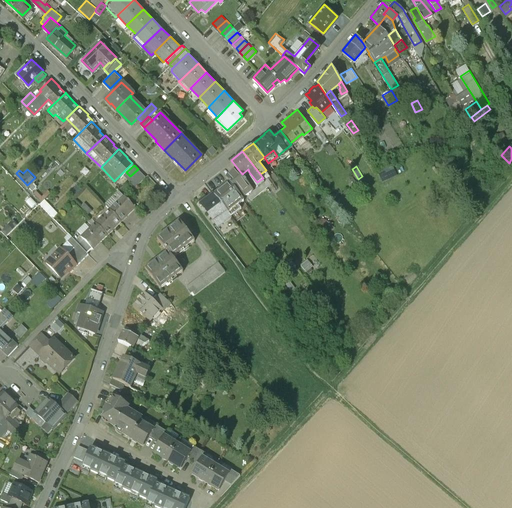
[(138,169),(130,176),(137,183),(144,175),(138,169)]
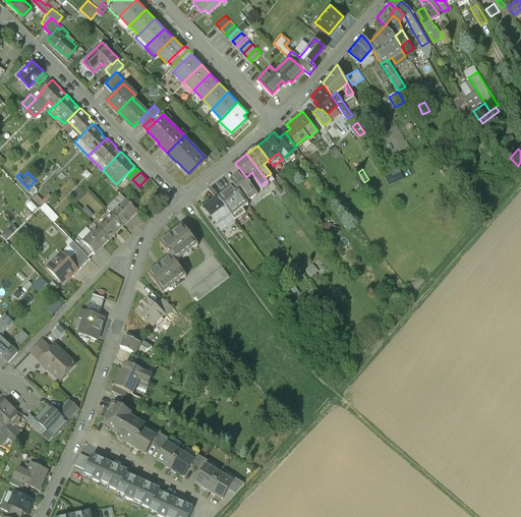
[(246,177),(242,172),(232,179),(230,177),(229,178),(233,183),(246,199),(251,195),(257,190),(247,176),(246,177)]
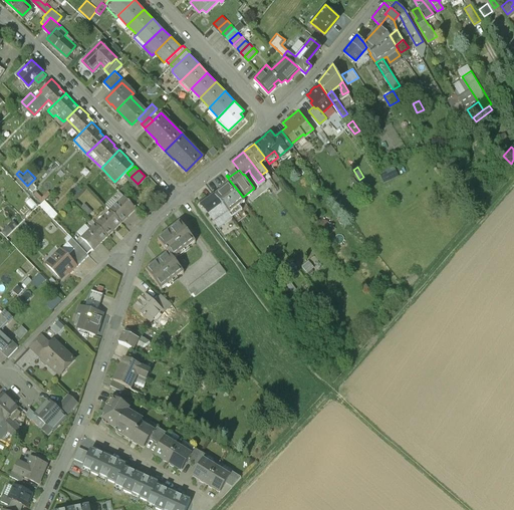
[(264,179),(258,183),(259,185),(254,188),(248,193),(252,198),(272,182),(269,181),(267,177),(264,179)]
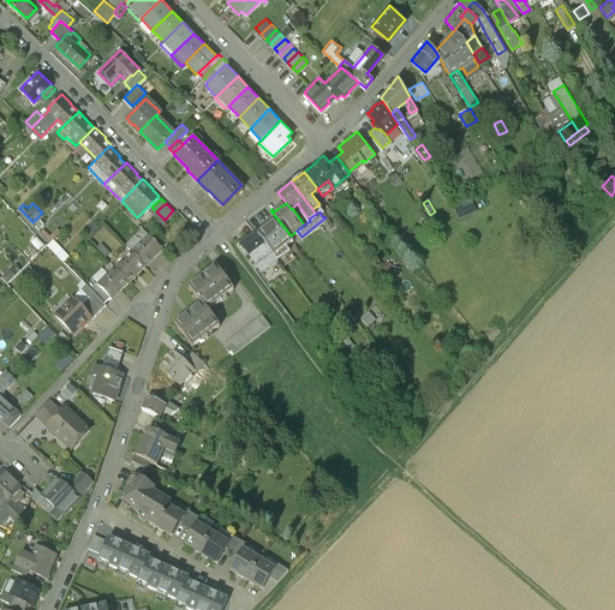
[(291,235),(275,216),(256,231),(273,252),(293,237),(291,235)]
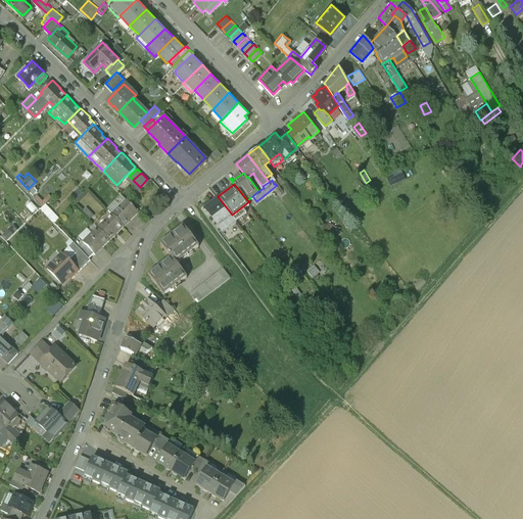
[(37,192),(34,195),(43,203),(45,201),(48,198),(51,194),(48,192),(43,197),(37,192)]
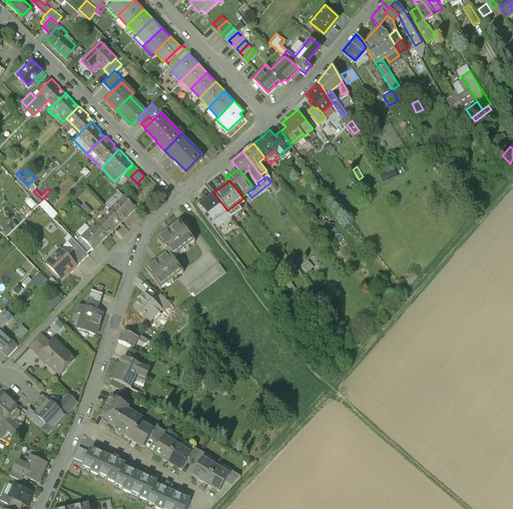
[(213,192),(213,191),(201,201),(217,223),(230,213),(227,210),(213,192)]
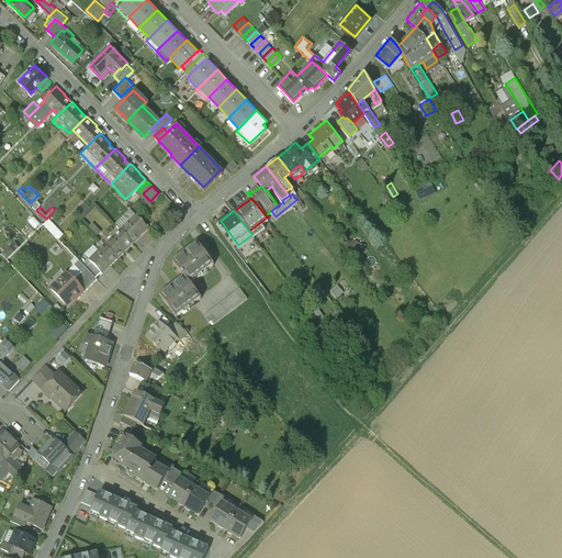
[(135,211),(128,218),(130,219),(121,227),(132,240),(137,234),(148,224),(135,211)]
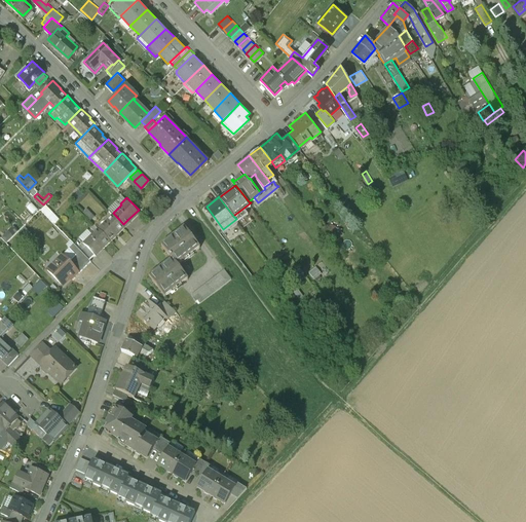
[(40,207),(54,222),(60,217),(45,202),(43,204),(40,207)]
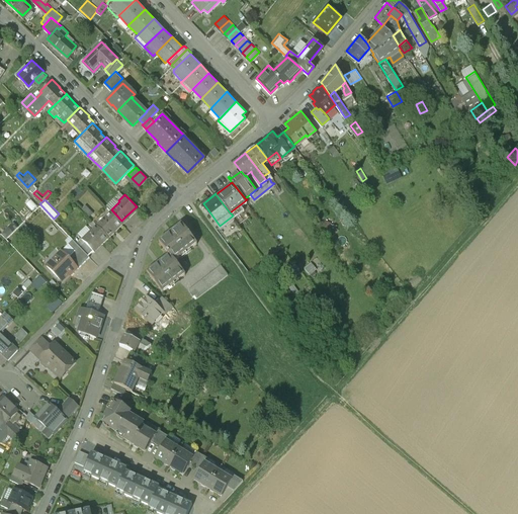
[(110,208),(105,213),(105,215),(97,224),(107,234),(112,229),(113,230),(121,221),(111,209),(110,208)]
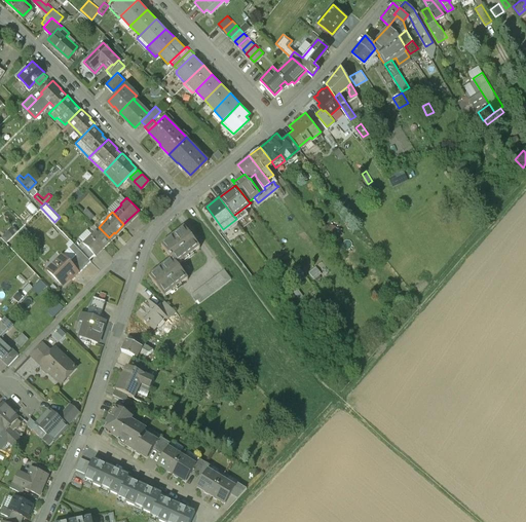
[(185,223),(161,241),(172,255),(149,272),(165,293),(172,288),(171,286),(180,280),(181,281),(188,275),(178,261),(184,256),(183,255),(192,249),(192,250),(200,244),(185,223)]
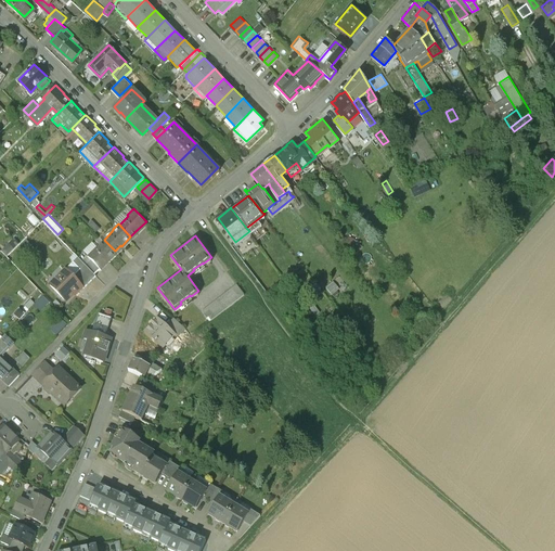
[(26,238),(18,244),(29,255),(37,248),(26,238)]
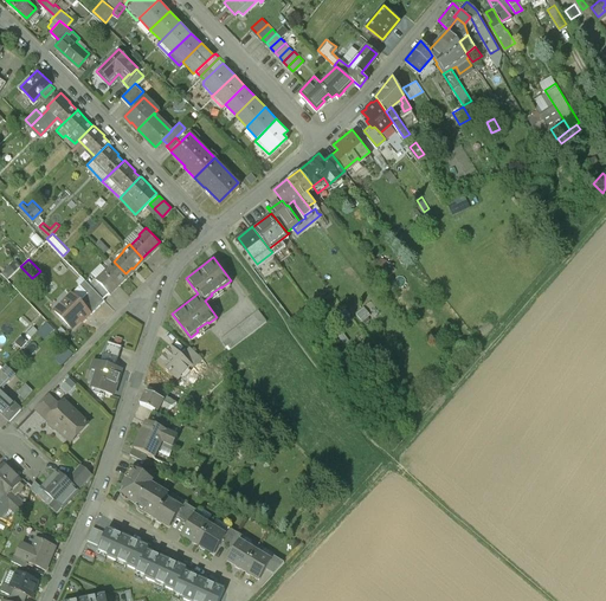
[(114,262),(113,260),(107,266),(107,267),(97,277),(100,279),(109,290),(115,284),(116,284),(127,275),(126,273),(114,262)]
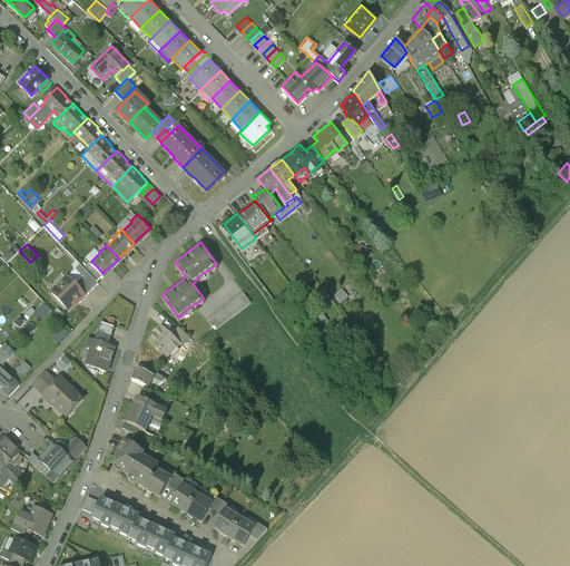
[(264,249),(254,256),(259,263),(269,254),(264,249)]
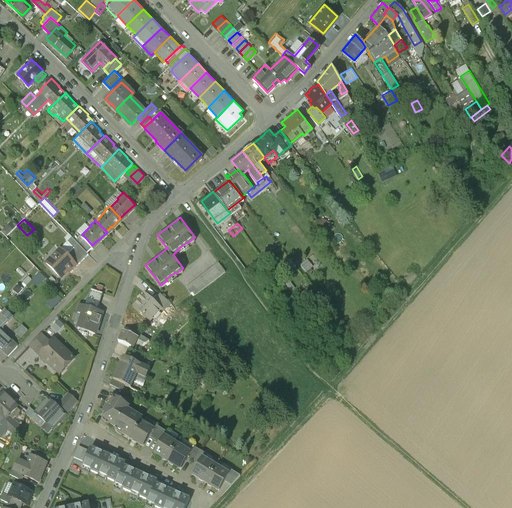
[(78,241),(71,234),(66,238),(74,245),(67,252),(75,260),(77,263),(88,251),(87,250),(78,241)]
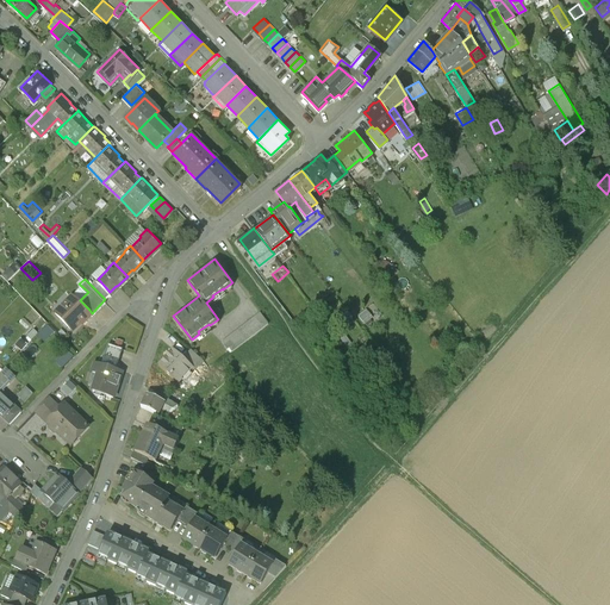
[(110,292),(100,281),(93,287),(104,298),(110,292)]
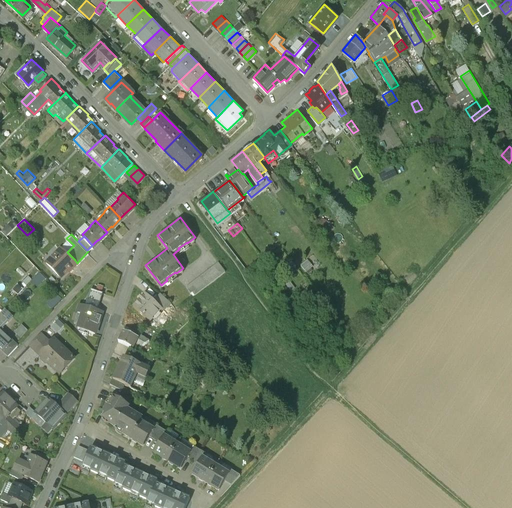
[(67,252),(59,245),(52,253),(53,254),(47,261),(62,275),(75,260),(67,252)]
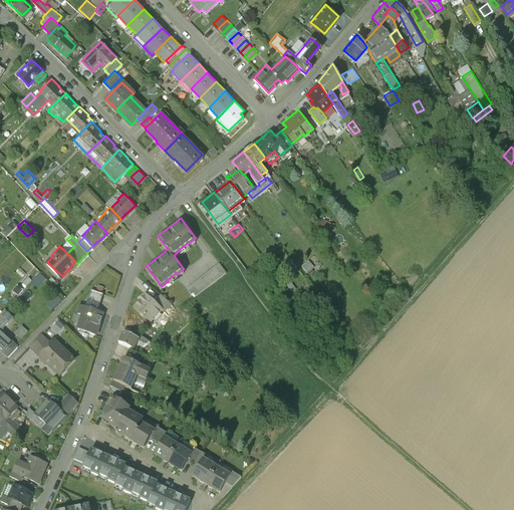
[(308,256),(301,261),(307,268),(314,263),(308,256)]
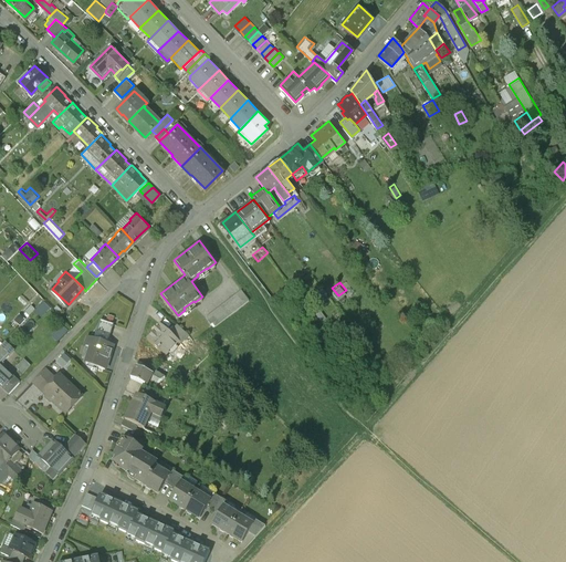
[(240,287),(206,314),(213,324),(248,298),(240,287)]
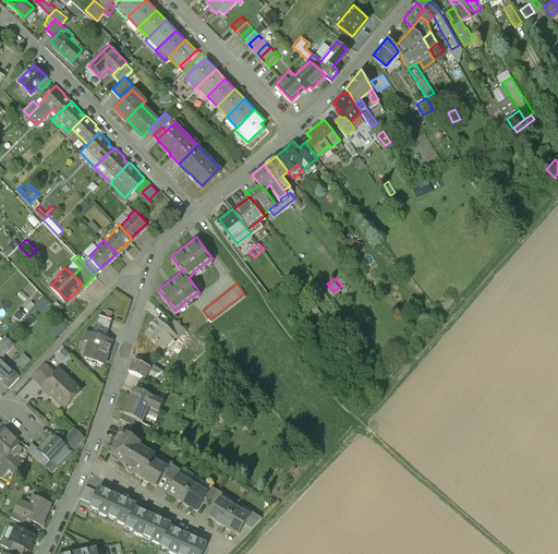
[(50,301),(44,294),(34,304),(40,310),(50,301)]
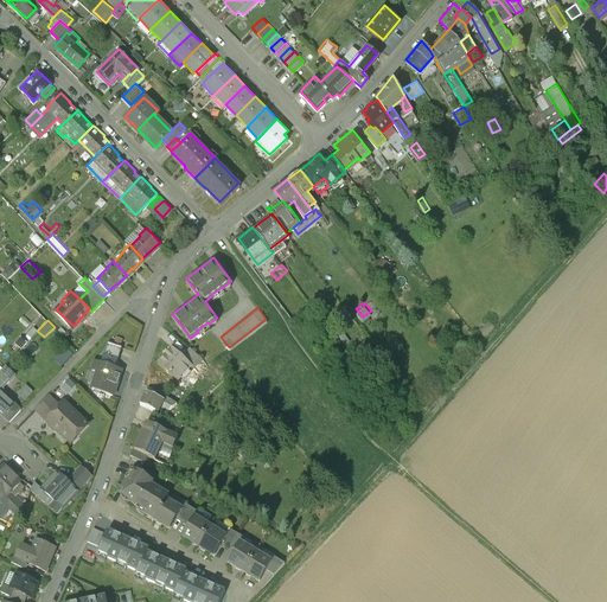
[(33,325),(26,331),(31,335),(37,328),(33,325)]
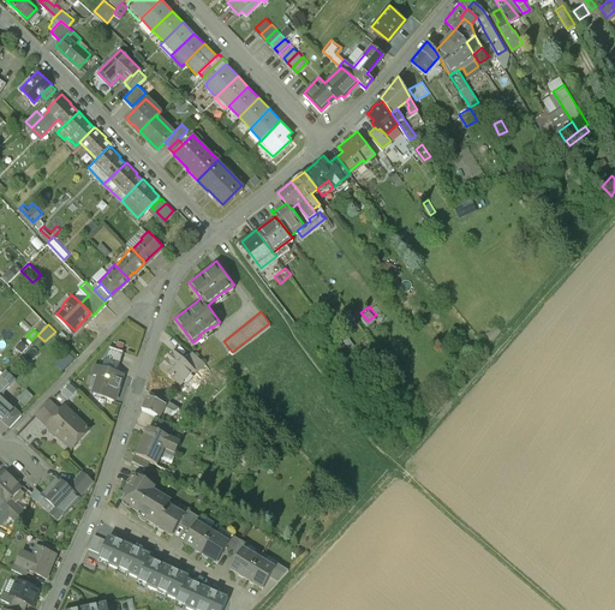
[(27,344),(19,338),(15,345),(21,351),(27,344)]
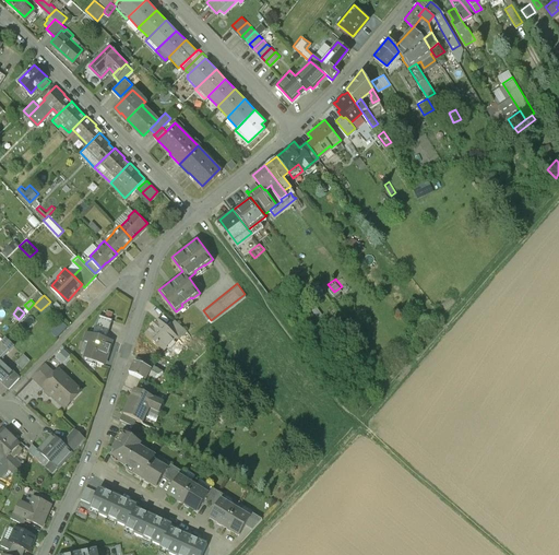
[(113,317),(99,313),(95,327),(104,330),(108,331),(113,317)]
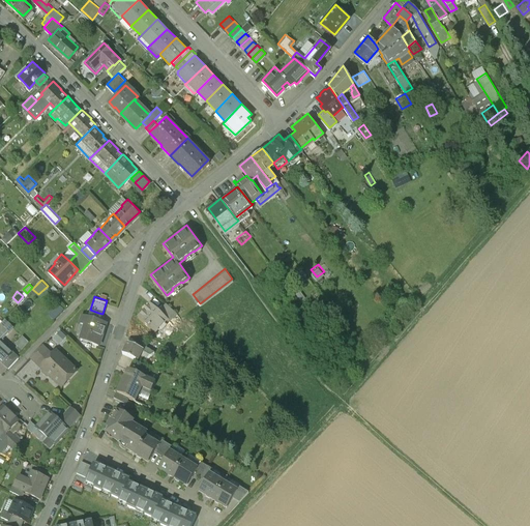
[(53,317),(54,318),(64,308),(57,300),(47,311),(53,317)]
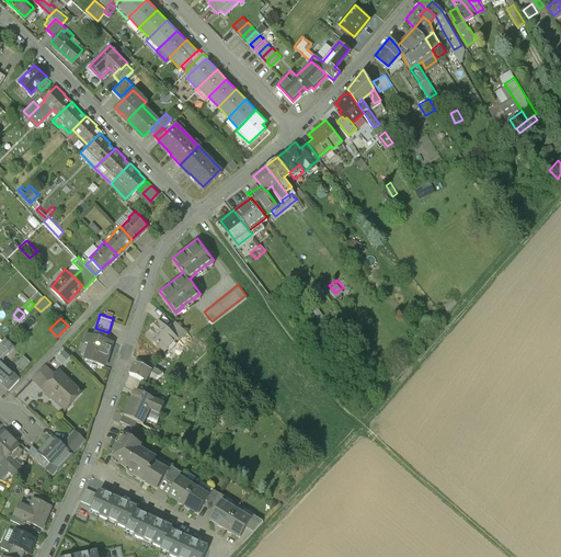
[(159,318),(146,332),(164,350),(176,336),(178,334),(169,327),(159,318)]
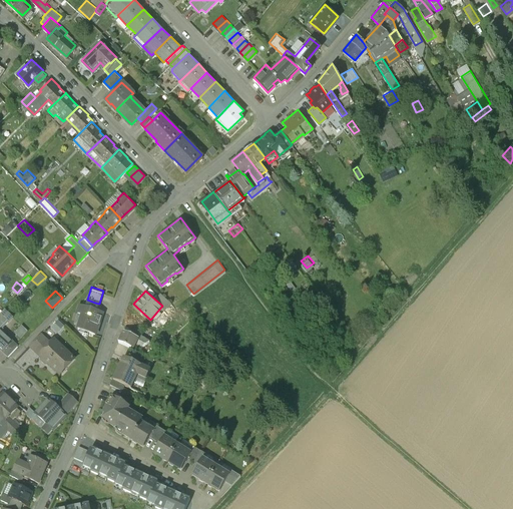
[(170,301),(160,292),(154,299),(162,306),(161,307),(163,309),(170,301)]
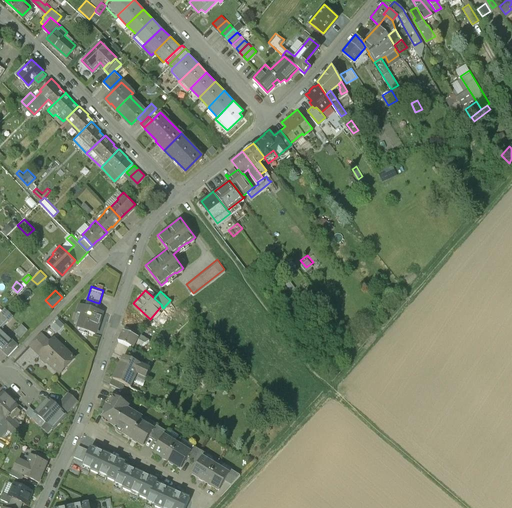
[(86,304),(80,302),(78,310),(83,311),(78,325),(95,331),(102,309),(93,306),(86,304)]
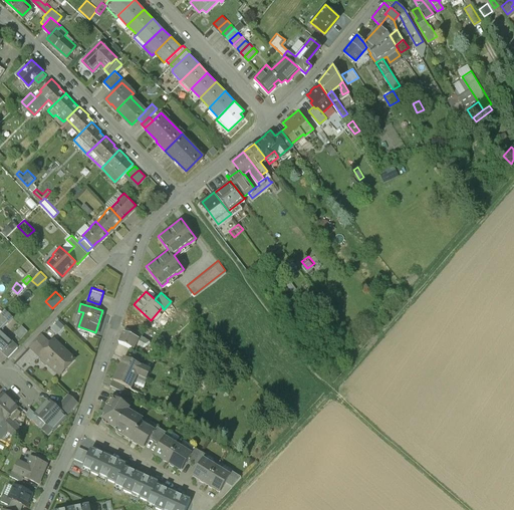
[(0,347),(3,350),(13,340),(0,328),(8,320),(0,312),(0,347)]
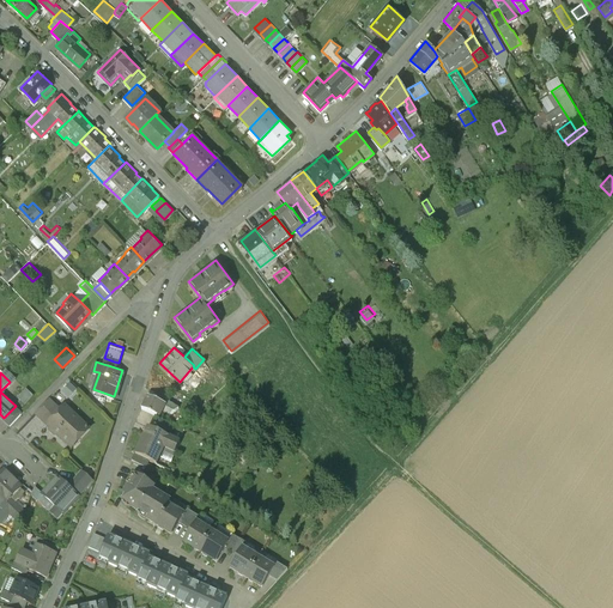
[(76,385),(68,380),(61,388),(68,394),(76,385)]
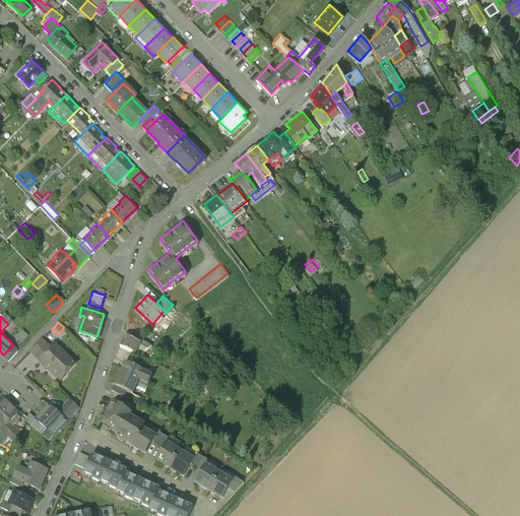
[(21,327),(13,335),(20,341),(28,333),(21,327)]
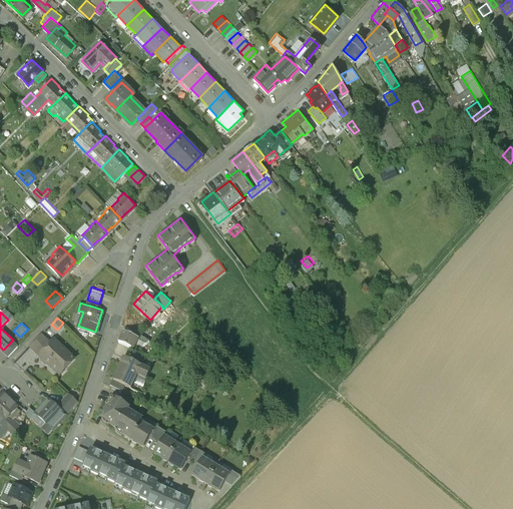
[(134,328),(125,324),(123,329),(131,333),(134,328)]
